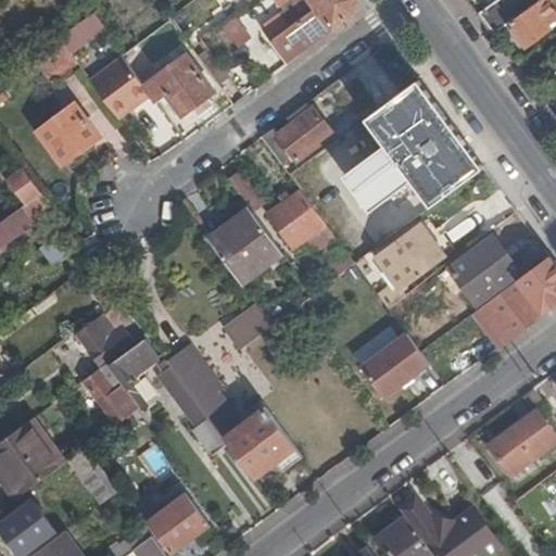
[(288,64),(355,13),(356,0),(275,0),(280,8),(285,4),(298,22),(272,42),(288,64)]
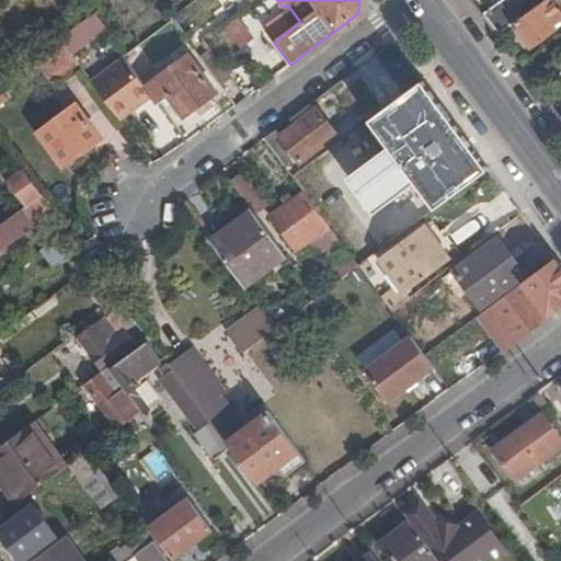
[(512,0),(487,19),(499,34),(514,23),(526,15),(515,0),(512,0)]
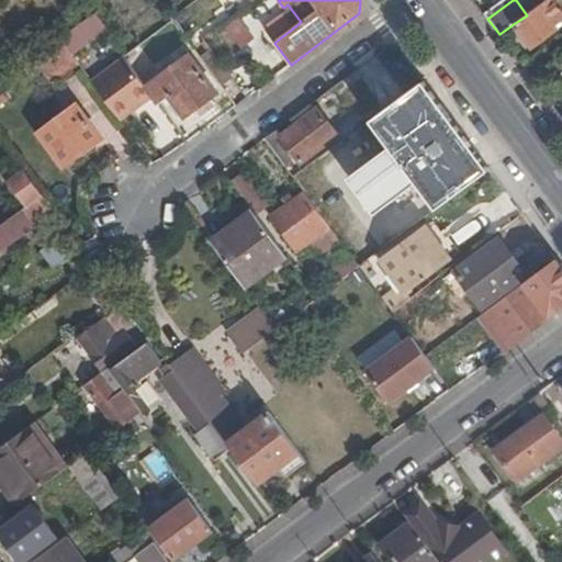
[(547,0),(527,15),(515,23),(532,46),(558,29),(553,24),(561,18),(561,15),(561,13),(550,0),(547,0)]
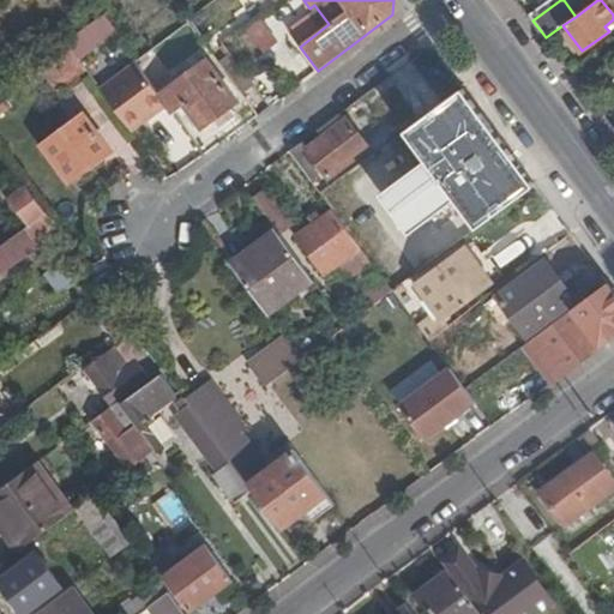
[(564,0),(576,17),(597,0),(564,0)]
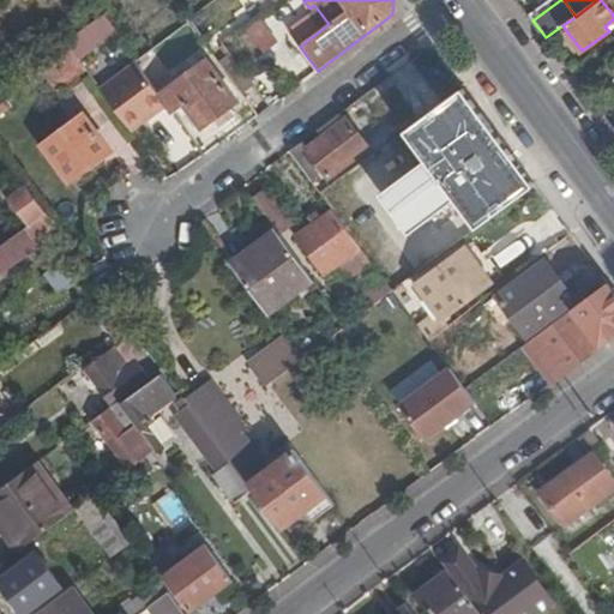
[(613,0),(601,0),(613,14),(613,13),(613,0)]
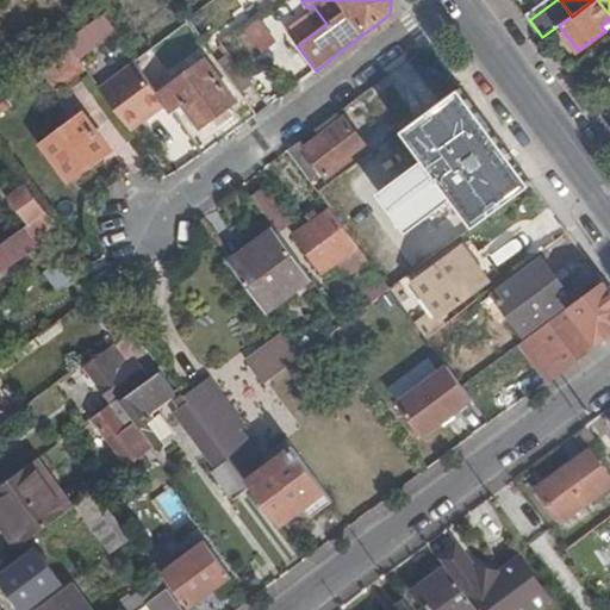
[(75,32),(64,41),(74,53),(118,19),(110,7),(75,32)]
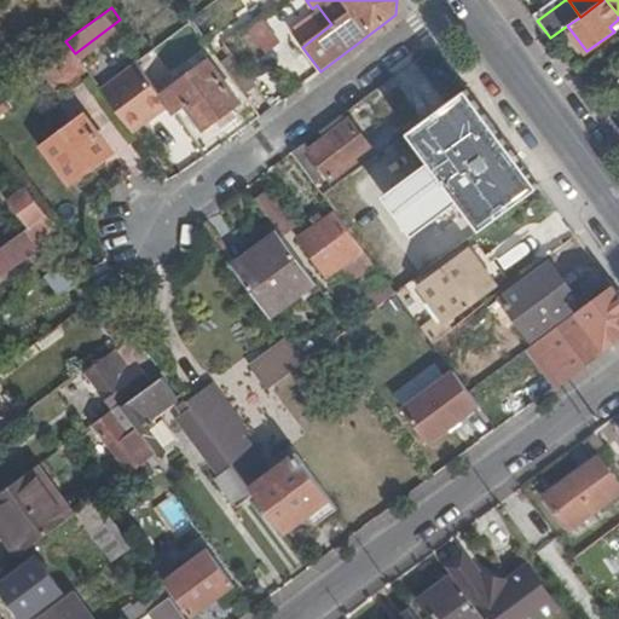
[(6,86),(0,90),(0,102),(22,87),(22,85),(40,70),(59,96),(90,74),(75,53),(65,41),(6,86)]
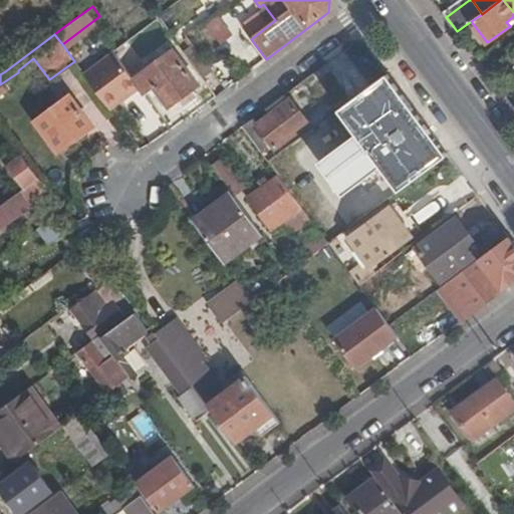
[(184,53),(204,81),(215,73),(194,45),(184,53)]
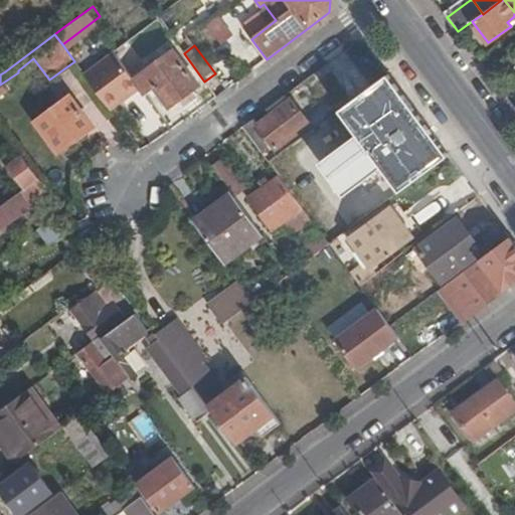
[(154,87),(159,93),(170,108),(199,86),(173,50),(171,51),(168,47),(160,54),(162,58),(134,79),(141,89),(144,94),(149,91),(154,87)]
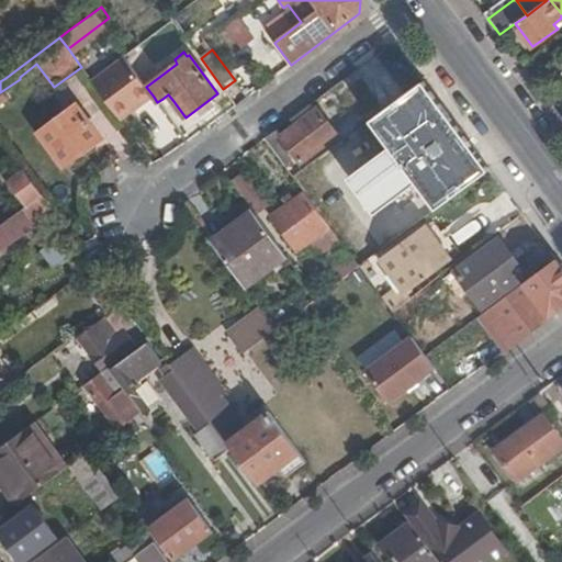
[(124,57),(92,81),(122,121),(154,97),(146,87),(124,57)]
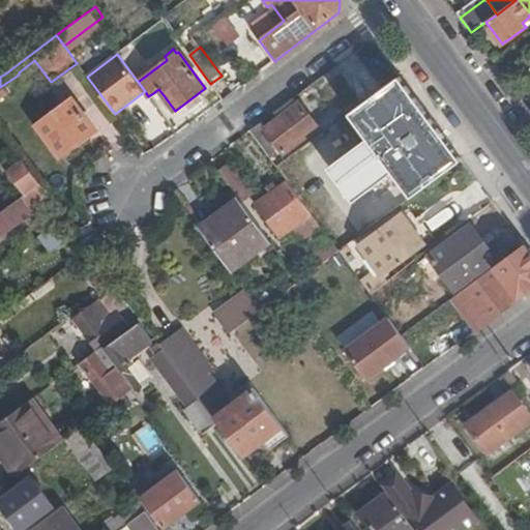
[(512,66),(502,75),(509,84),(520,77),(512,66)]
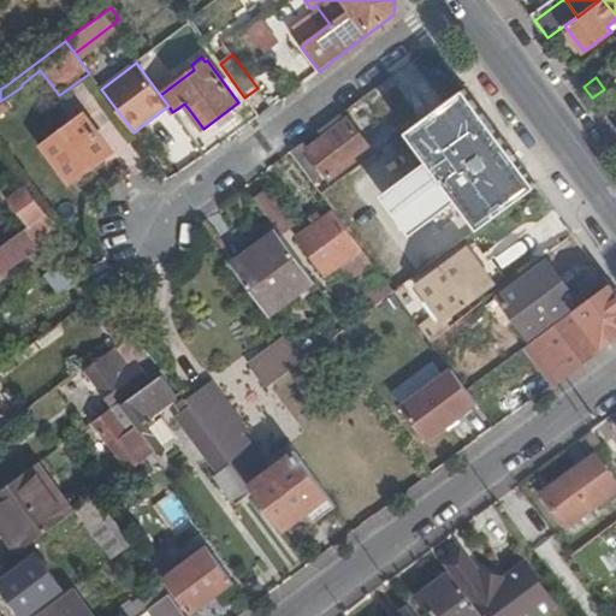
[(259,90),(271,106),(284,98),(272,81),(259,90)]
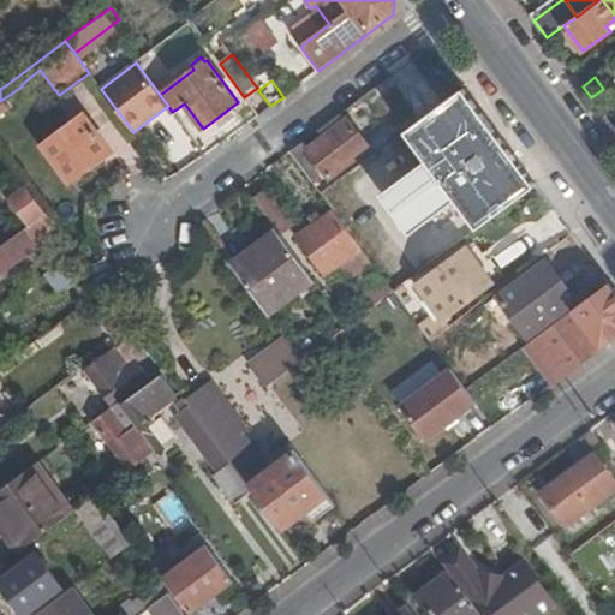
[(184,115),(190,111),(184,103),(178,108),(184,115)]
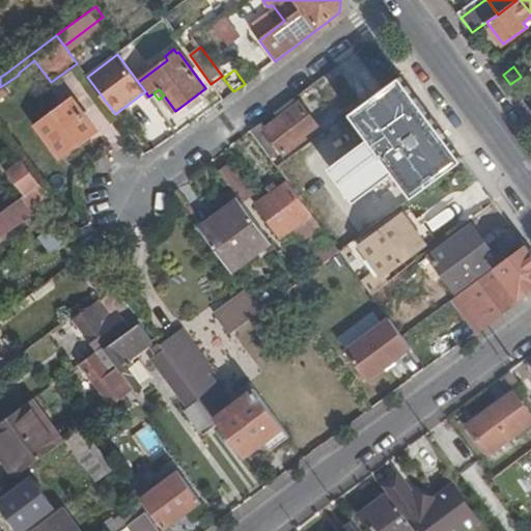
[(73,99),(36,124),(59,157),(95,131),(73,99)]
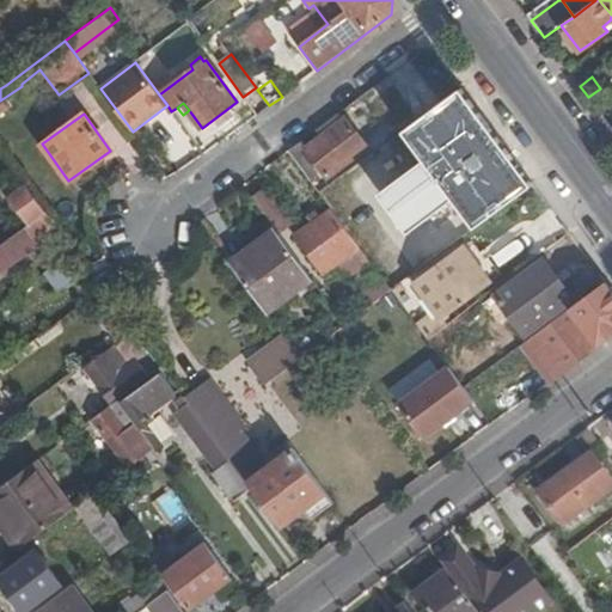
[(301,141),(288,151),(305,173),(305,175),(318,165),(324,172),(328,178),(342,167),(367,147),(344,118),(338,122),(335,116),(322,126),(326,133),(307,148),(301,141)]
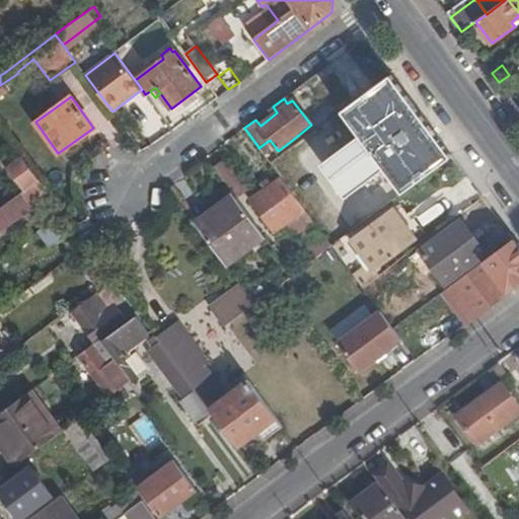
[(316,119),(321,126),(336,115),(330,108),(316,119)]
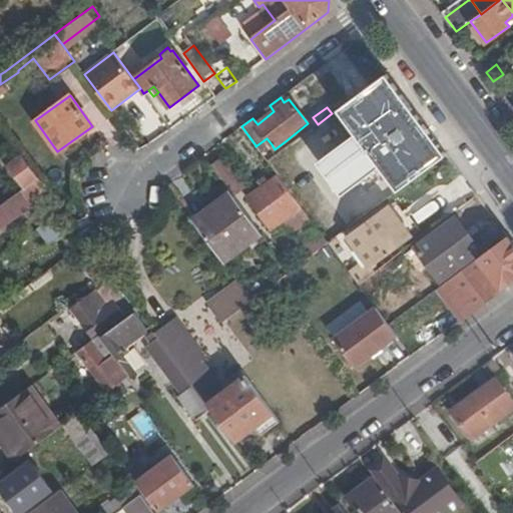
[(365,215),(412,180),(404,170),(410,165),(392,142),(369,159),(365,154),(364,150),(363,146),(360,143),(357,141),(353,140),(342,125),(304,153),(328,186),(337,178),(365,215)]
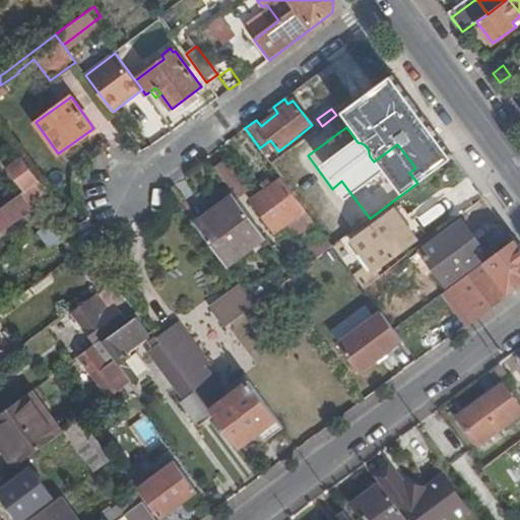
[(39,180),(22,156),(7,168),(23,191),(39,180)]
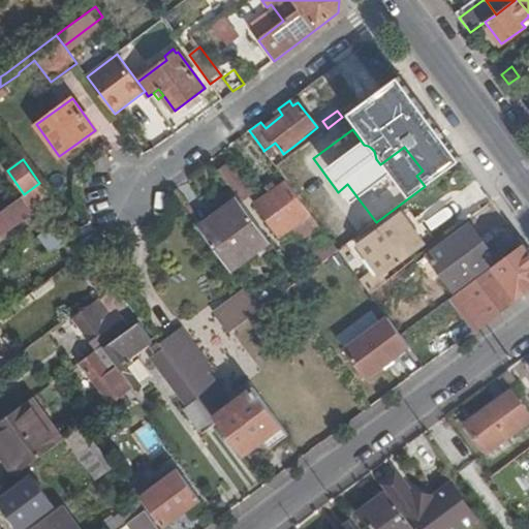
[(234,191),(239,198),(241,199),(252,191),(231,163),(220,173),(234,191)]
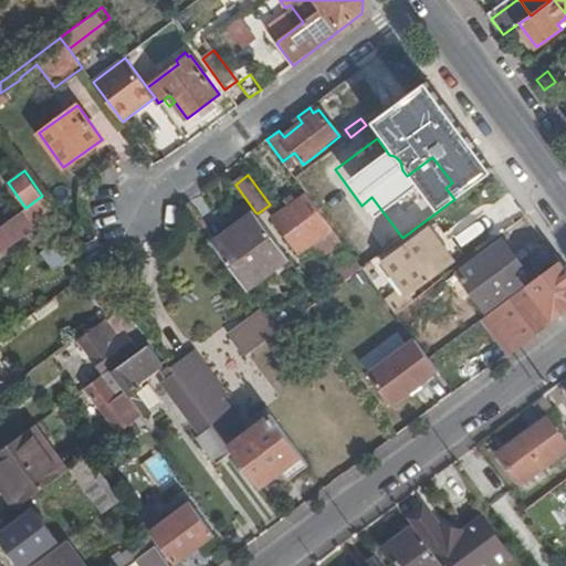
[(317,209),(305,192),(274,216),(285,232),(300,251),(326,231),(333,239),(336,237),(316,210),(317,209)]
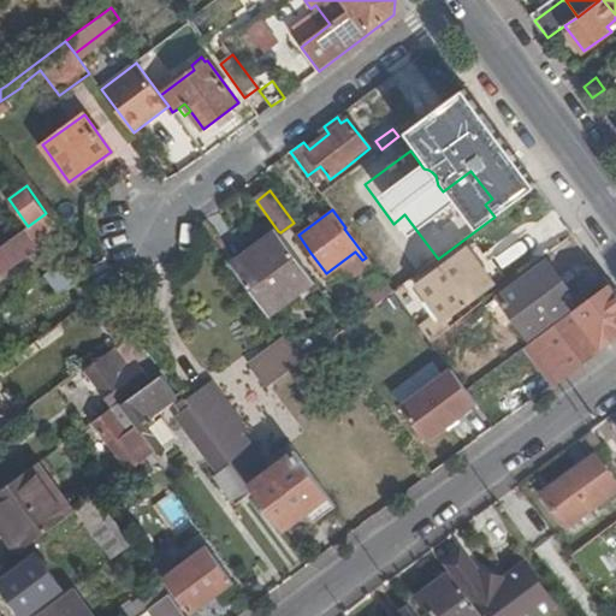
[(28,226),(0,247),(0,272),(45,240),(58,258),(72,247),(46,213),(28,226)]
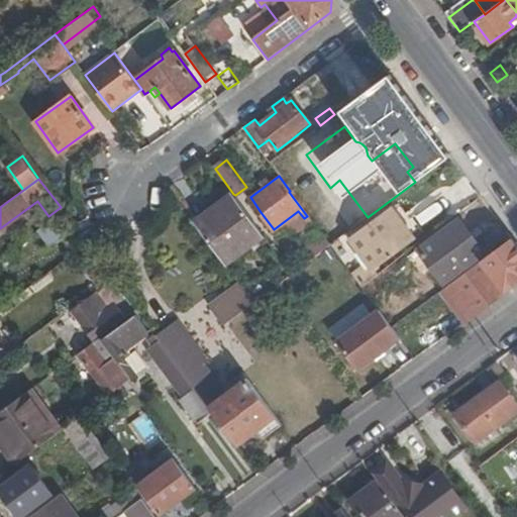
[(233,194),(194,222),(200,229),(215,217),(213,214),(236,197),(235,195),(233,194)]
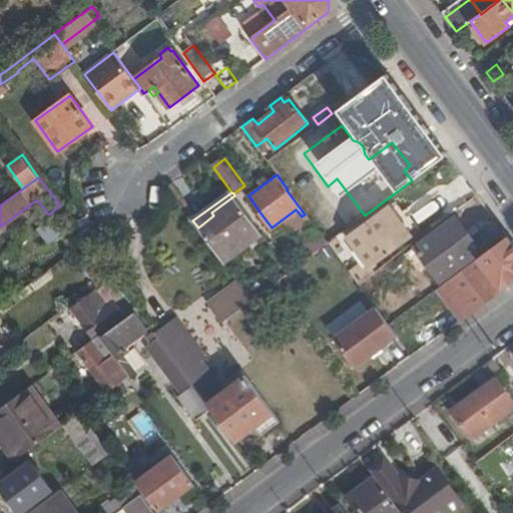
[(213,215),(198,227),(208,241),(221,260),(260,230),(234,195),(211,212),(213,215)]
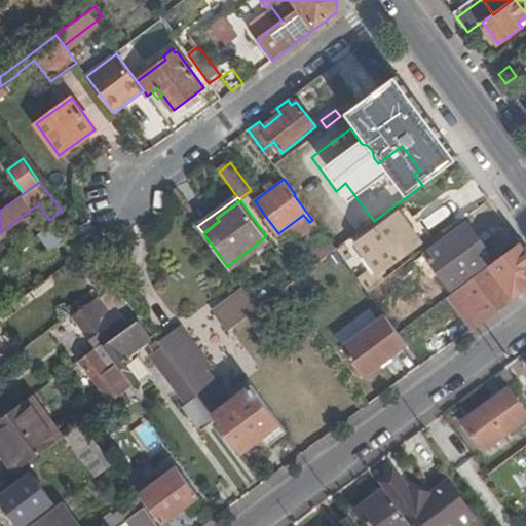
[(367,291),(384,278),(379,272),(420,240),(400,212),(358,242),(366,253),(358,260),(365,269),(369,266),(367,262),(370,259),(377,269),(374,272),(366,278),(363,274),(358,278),(367,291)]
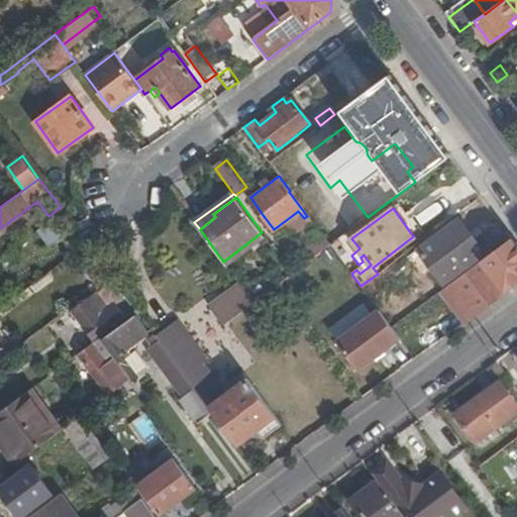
[(459,219),(419,249),(443,283),(485,252),(459,219)]
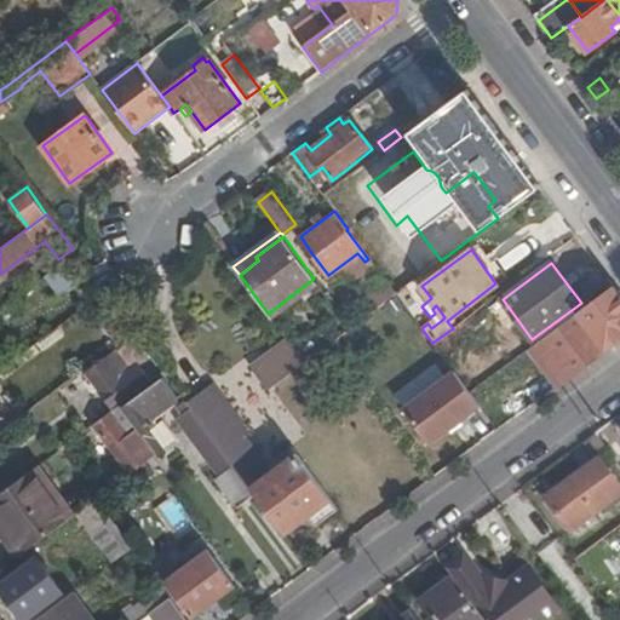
[(619,293),(613,285),(577,313),(606,350),(619,339),(619,293)]
